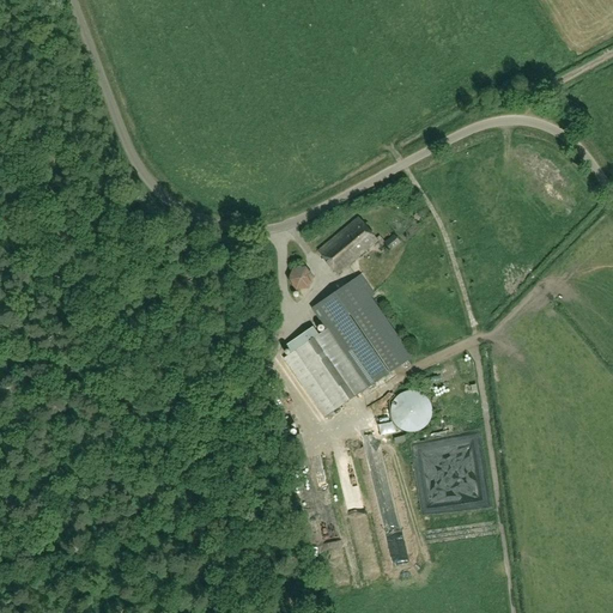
[(377,241),(358,219),(320,252),(339,274),(377,241)]
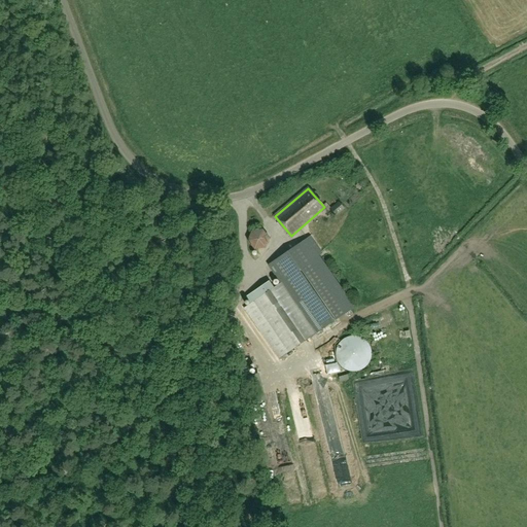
[(330,208),(337,214),(345,208),(339,201),(330,208)]
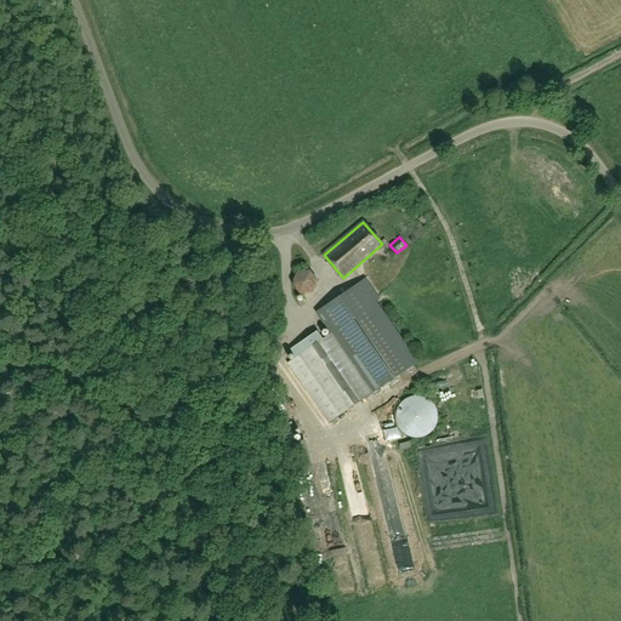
[(315,313),(330,335),(324,340),(318,331),(290,351),(296,359),(289,364),(330,423),(419,363),(376,302),(380,300),(365,279),(315,313)]
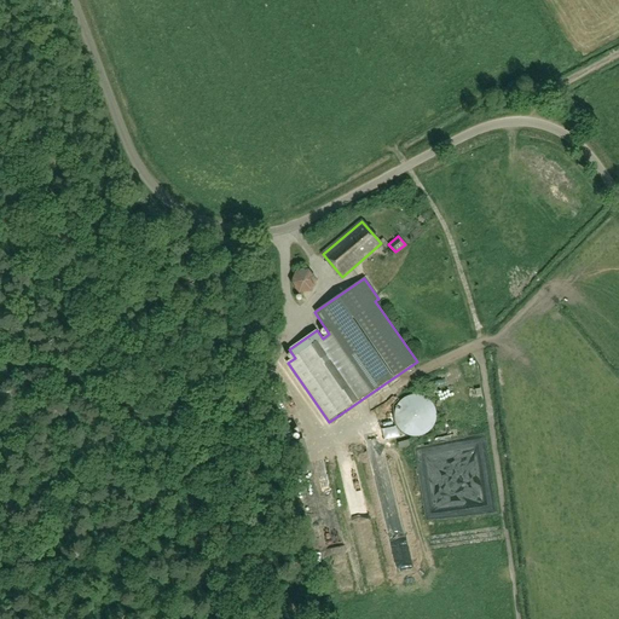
[(401,400),(398,406),(395,411),(395,420),(400,431),(409,435),(418,437),(429,432),(437,421),(437,411),(432,403),(424,397),(416,395),(409,397),(401,400)]
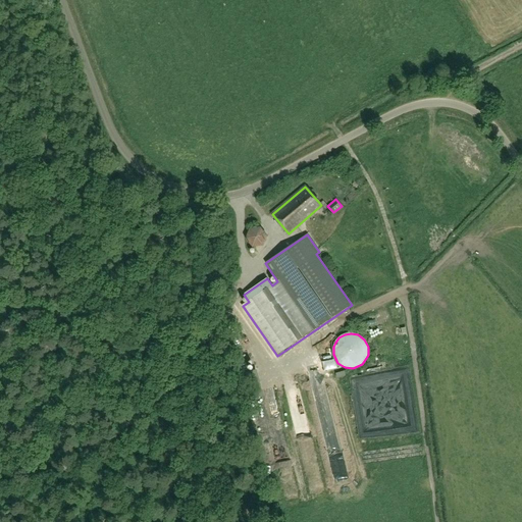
[(376,382),(374,377),(360,381),(362,387),(376,382)]
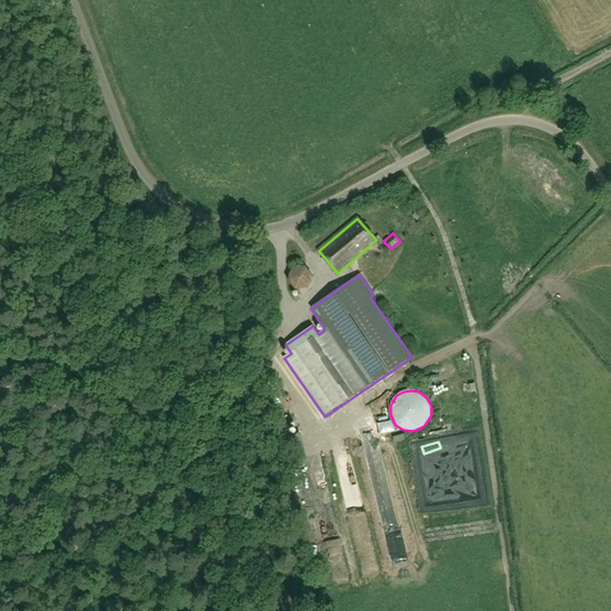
[(355,463),(343,467),(349,483),(359,480),(355,463)]
